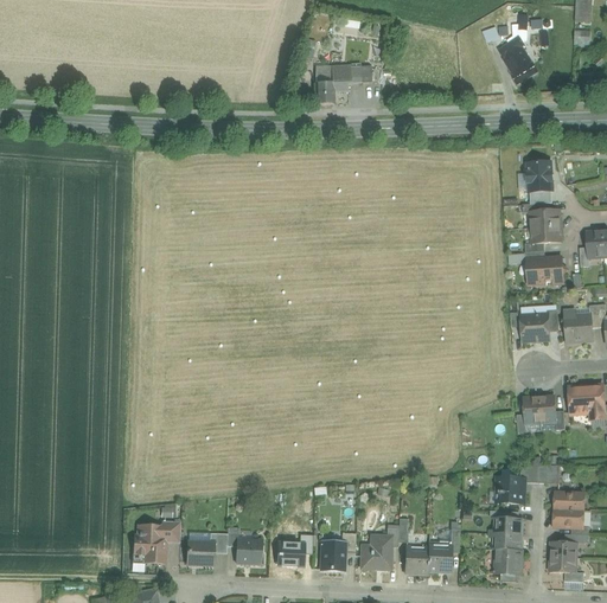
[(592,19),(592,11),(577,10),(576,19),(592,19)]
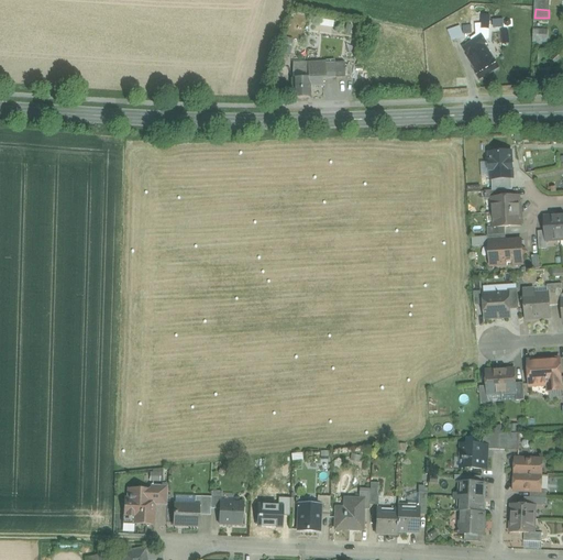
[(548,28),(536,26),(534,37),(547,40),(548,28)]
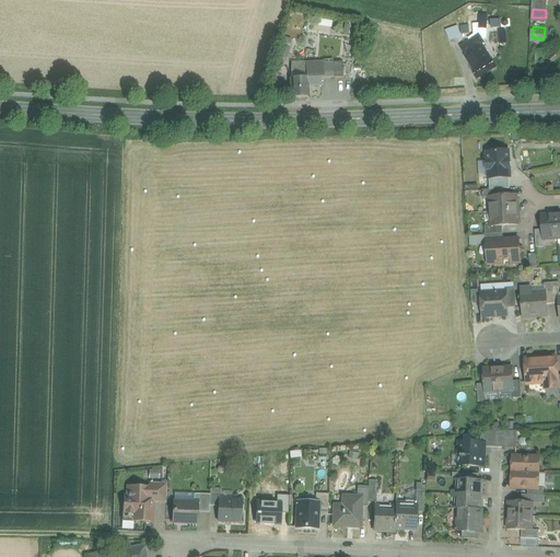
[(475,34),(459,45),(466,54),(482,43),(485,41),(482,37),(479,31),(478,31),(475,34)]
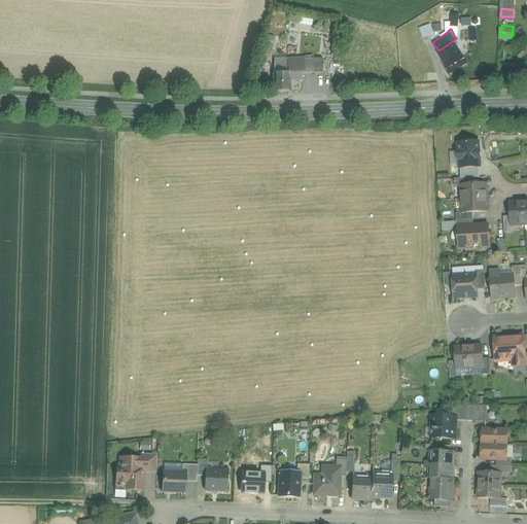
[(454,40),(438,50),(446,63),(462,53),(454,40)]
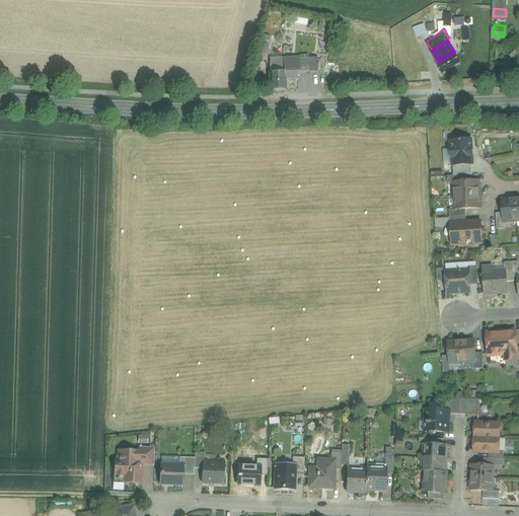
[(460,60),(455,52),(439,62),(437,63),(442,71),(460,60)]
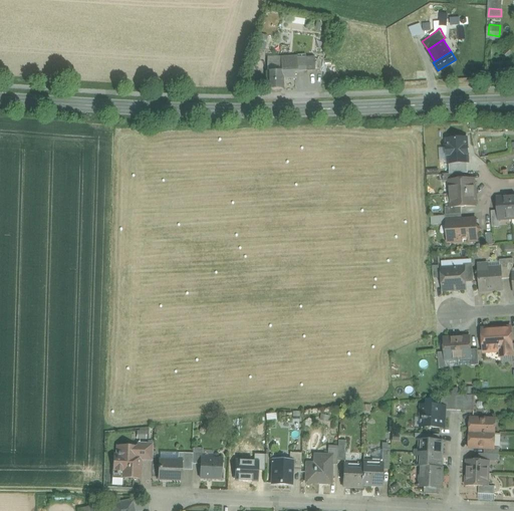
[(314,54),(305,55),(306,69),(315,68),(314,54)]
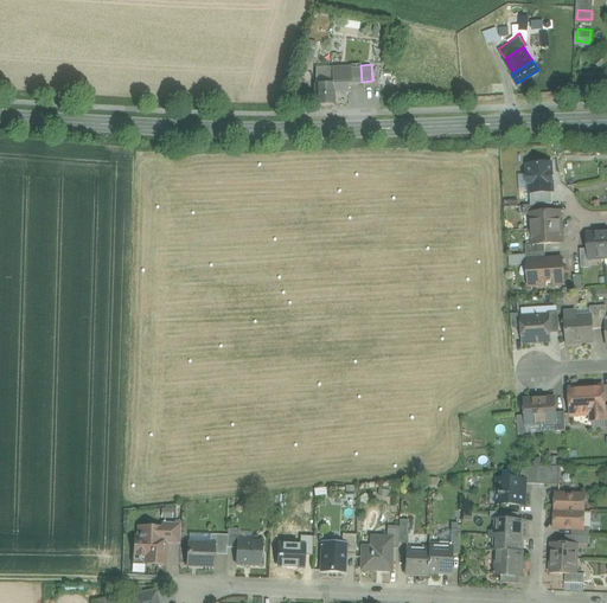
[(332,65),(317,66),(315,82),(332,81),(332,72),(332,65)]
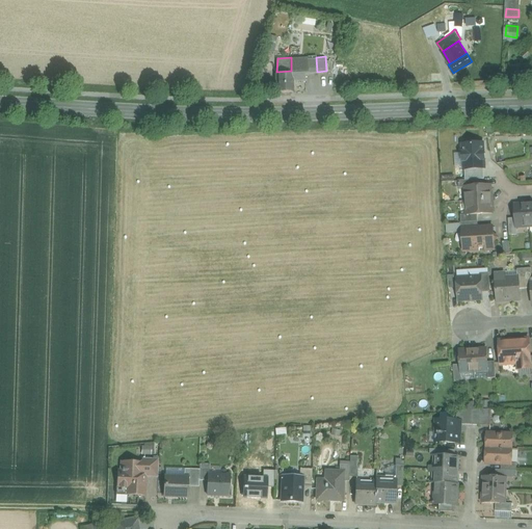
[(307,57),(291,57),(291,63),(304,62),(304,71),(304,72),(308,72),(307,57)]
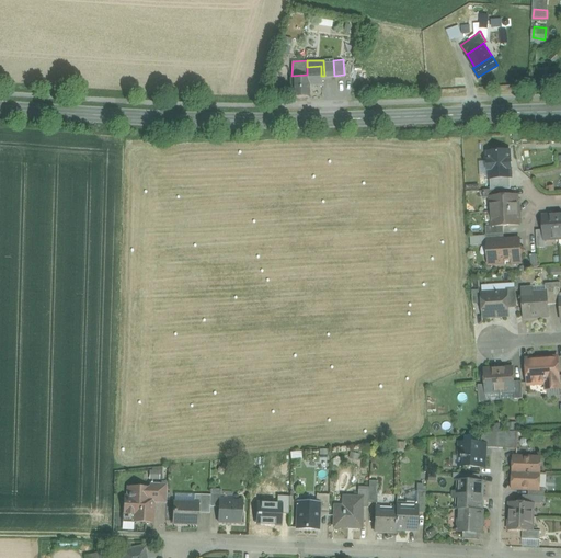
[(333,60),(323,60),(324,76),(334,76),(333,60)]
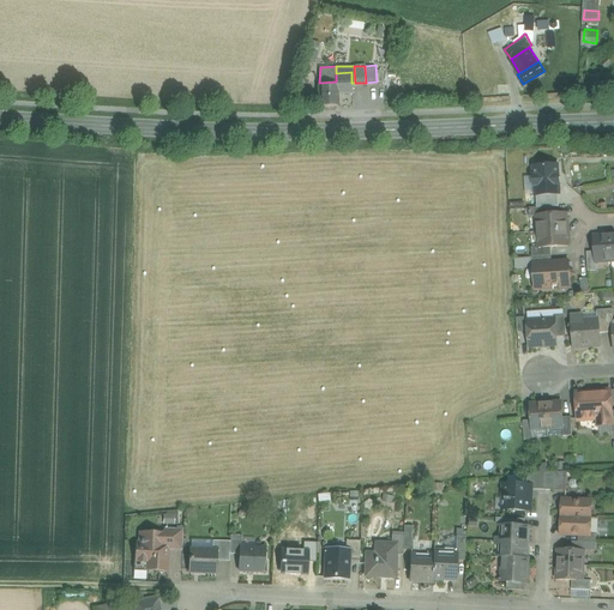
[(319,83),(319,104),(338,104),(337,91),(337,82),(336,82),(319,83)]
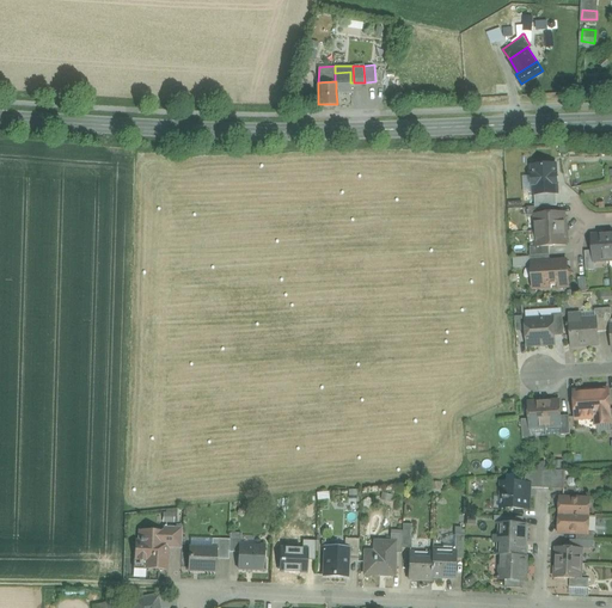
[(556,172),(556,161),(532,164),(533,172),(532,173),(532,183),(533,183),(534,192),(556,191),(557,191),(557,182),(557,172),(556,172)]
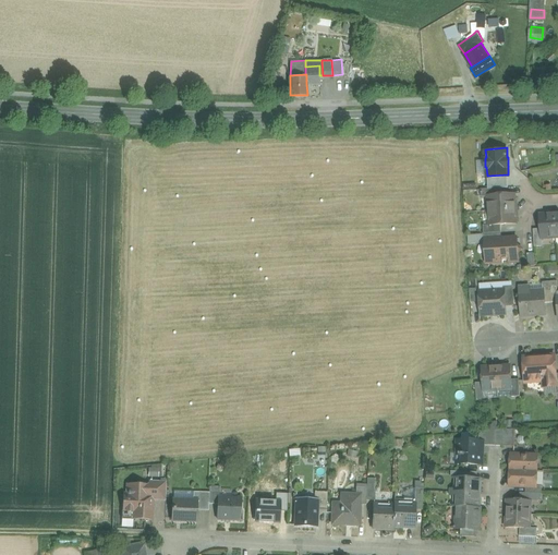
[(507,175),(487,176),(488,186),(498,185),(508,185),(507,175)]
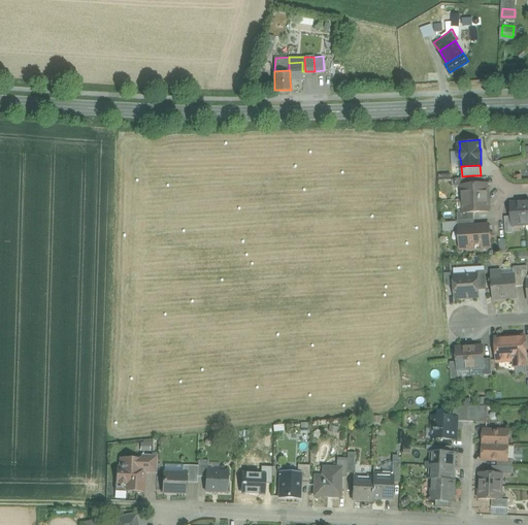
[(462,176),(455,176),(455,184),(461,184),(471,183),(471,175),(462,176)]
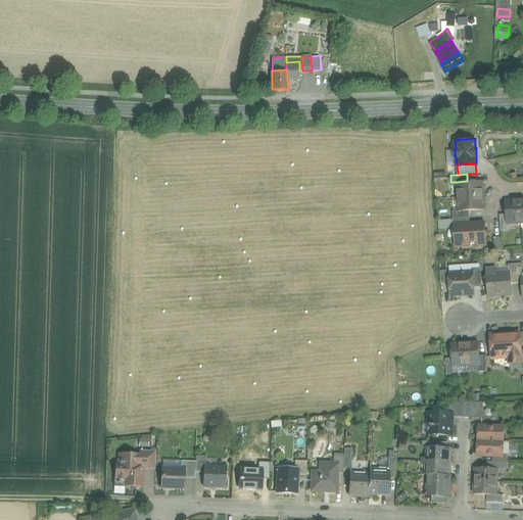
[(467,181),(457,182),(458,195),(483,193),(482,180),(467,181)]
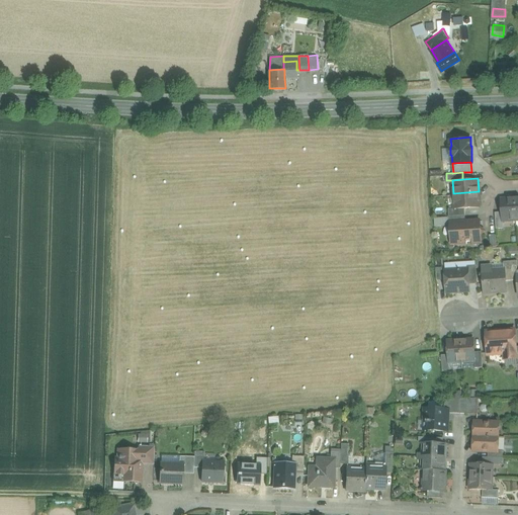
[(479,191),(453,193),(454,206),(464,206),(479,205),(479,191)]
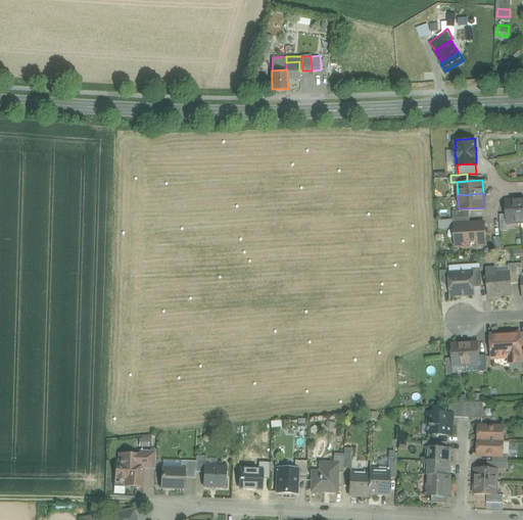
[(519,198),(506,199),(507,211),(507,221),(508,221),(520,220),(519,198)]
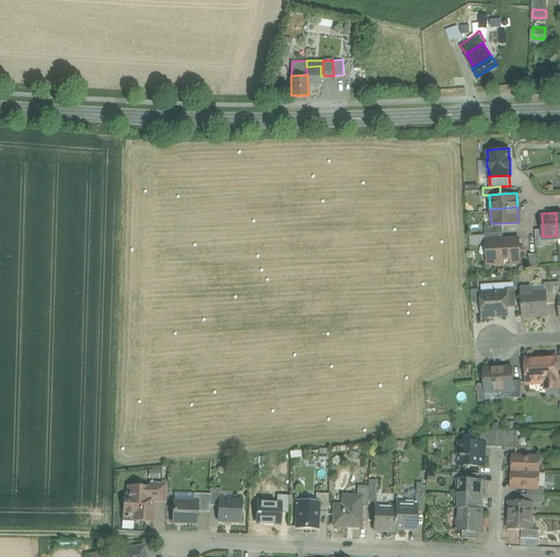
[(543,227),(535,228),(536,245),(544,244),(544,236),(543,236),(543,227)]
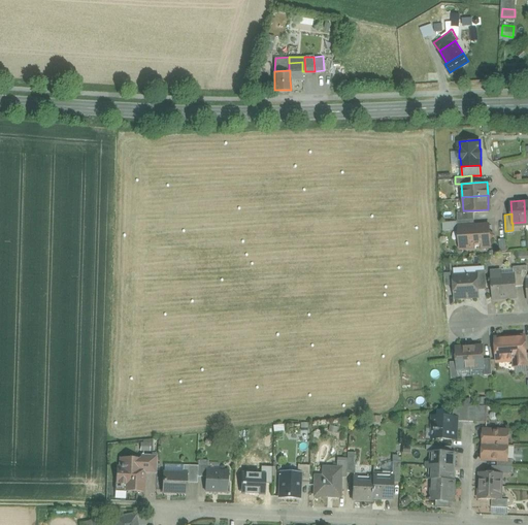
[(458,218),(457,218),(457,227),(461,227),(461,226),(474,226),(473,223),(474,223),(473,217),(458,218)]
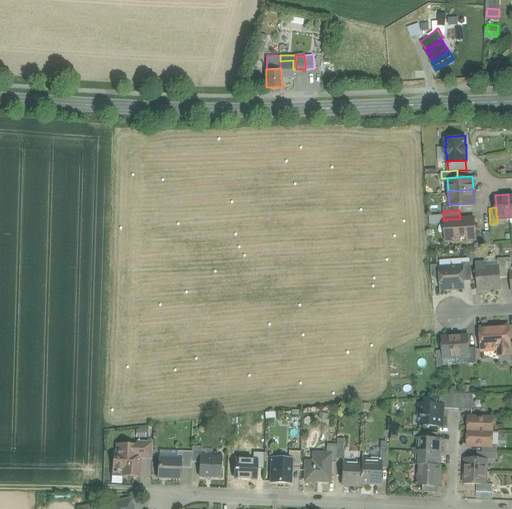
[(460,216),(459,216),(460,219),(447,219),(447,220),(448,231),(450,231),(450,239),(461,238),(461,236),(475,236),(475,231),(479,226),(475,223),(474,215),(460,216)]
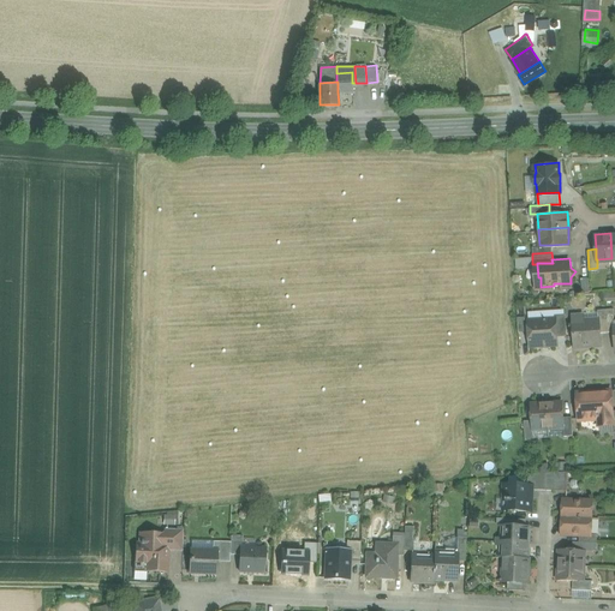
[(525,315),(525,318),(529,318),(555,316),(555,312),(560,312),(559,306),(525,309),(525,315)]
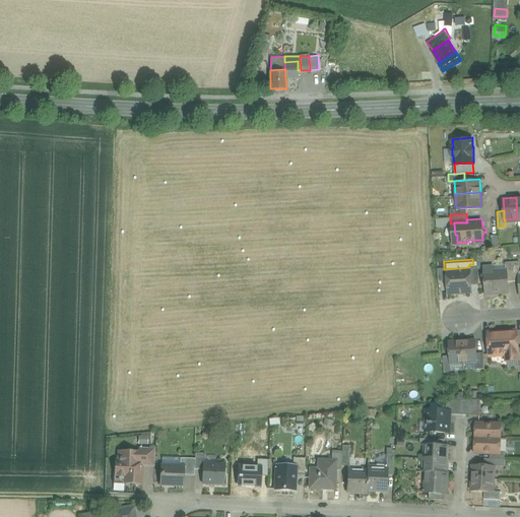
[(473,264),(469,264),(469,267),(470,267),(471,282),(478,282),(477,264),(473,264)]
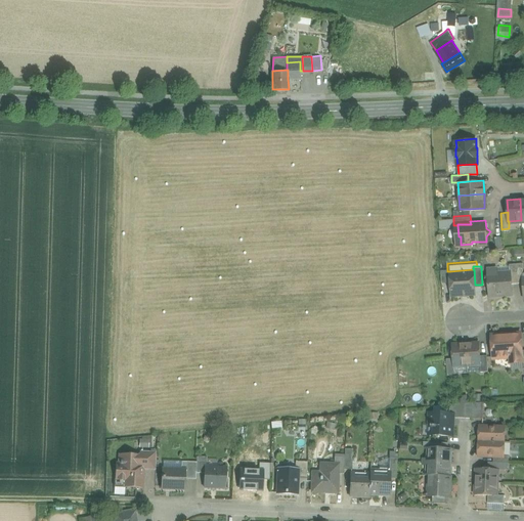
[(510,271),(497,272),(496,267),(488,268),(489,294),(490,294),(512,293),(511,281),(510,271)]
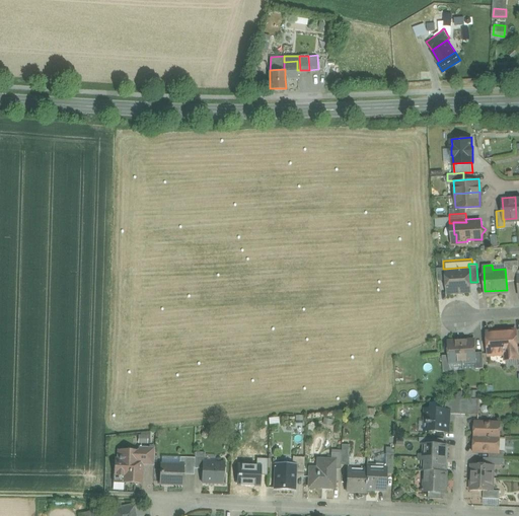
[(468,267),(446,269),(447,291),(470,289),(470,282),(469,267),(468,267)]
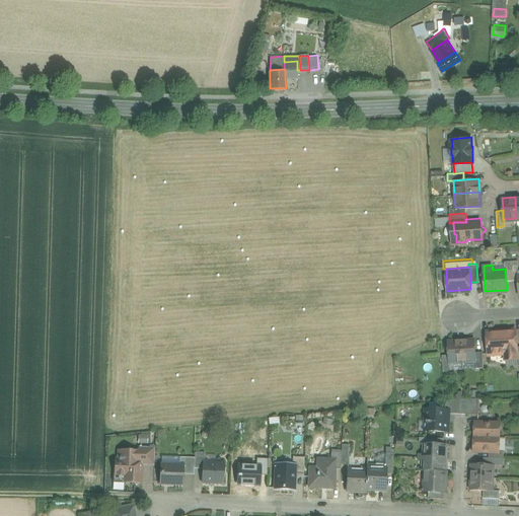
[(516,328),(497,329),(497,328),(487,329),(489,353),(506,352),(506,358),(517,357),(517,345),(516,328)]
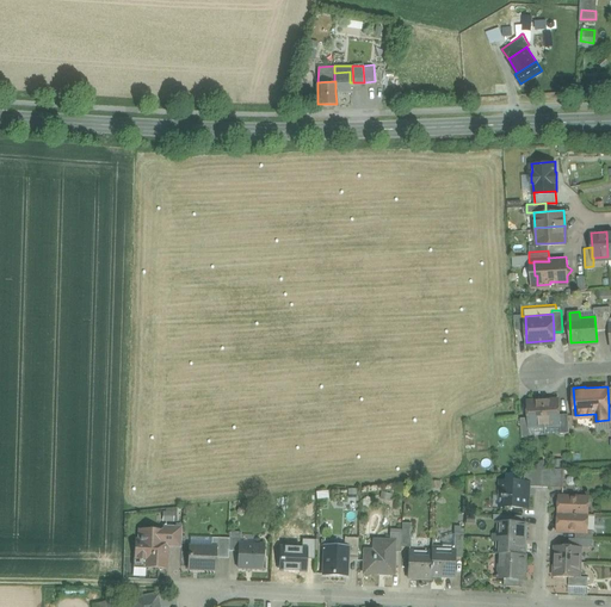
[(559,397),(543,398),(545,423),(560,422),(561,422),(560,413),(559,397)]
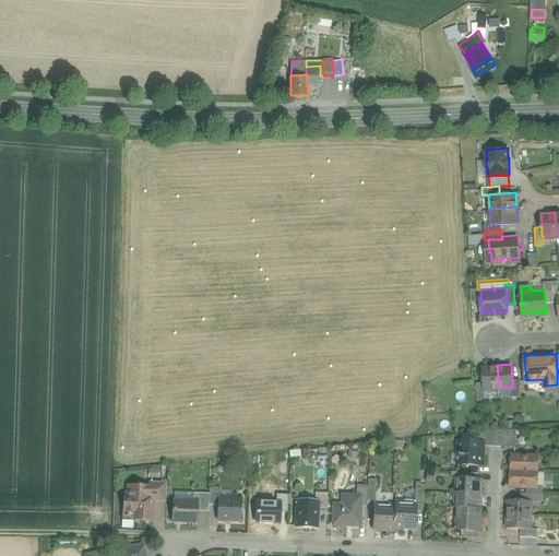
[(497,365),(483,366),(484,380),(484,389),(485,389),(499,388),(497,365)]
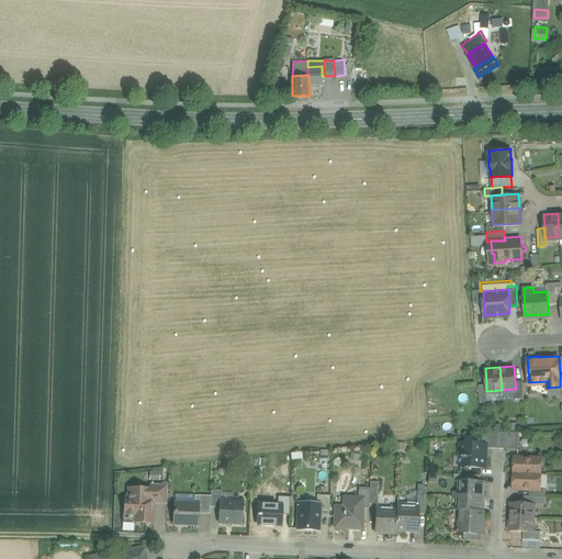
[(486,382),(479,383),(480,401),(489,400),(487,398),(487,391),(486,391),(486,382)]
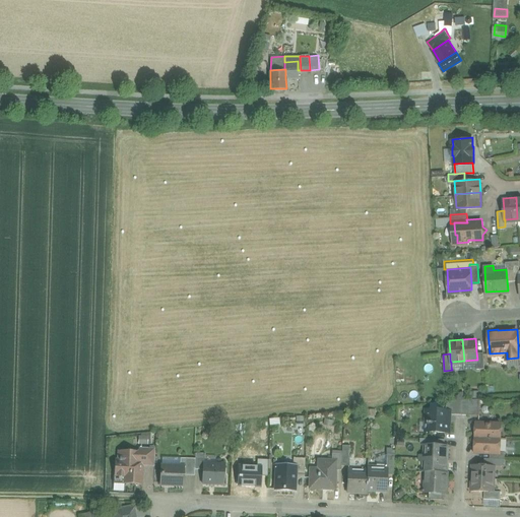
[(518,358),(507,359),(507,368),(519,367),(518,364),(518,358)]
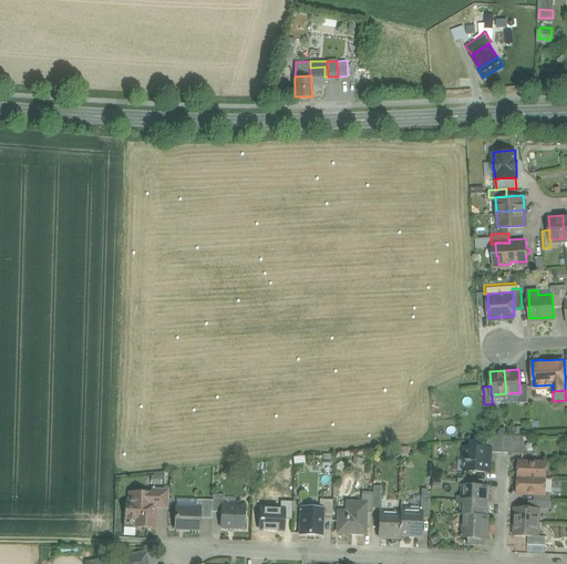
[(524,433),(512,434),(511,451),(523,451),(524,433)]
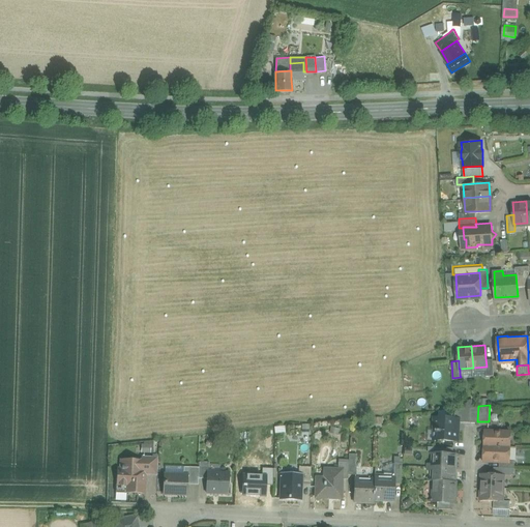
[(471,406),(455,407),(455,416),(460,417),(459,420),(470,420),(471,406)]
